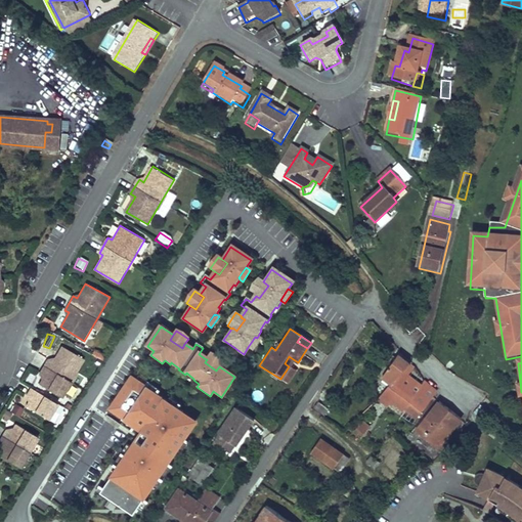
[(253,350),(260,340),(257,338),(255,337),(248,347),(253,350)]
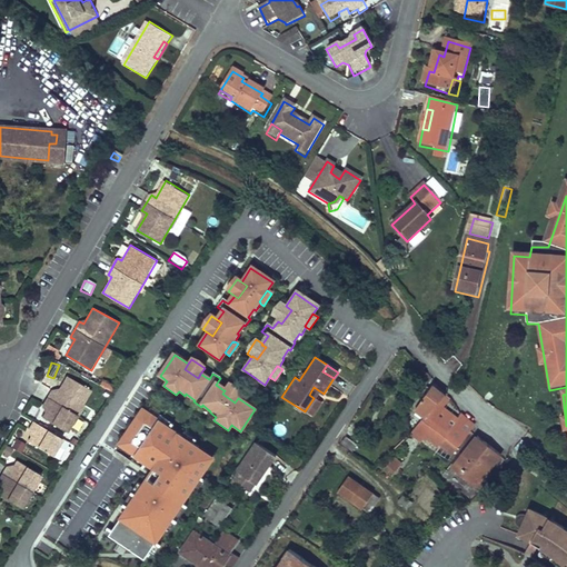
[(46,406),(40,416),(66,431),(89,389),(65,375),(55,391),(50,389),(42,404),(46,406)]
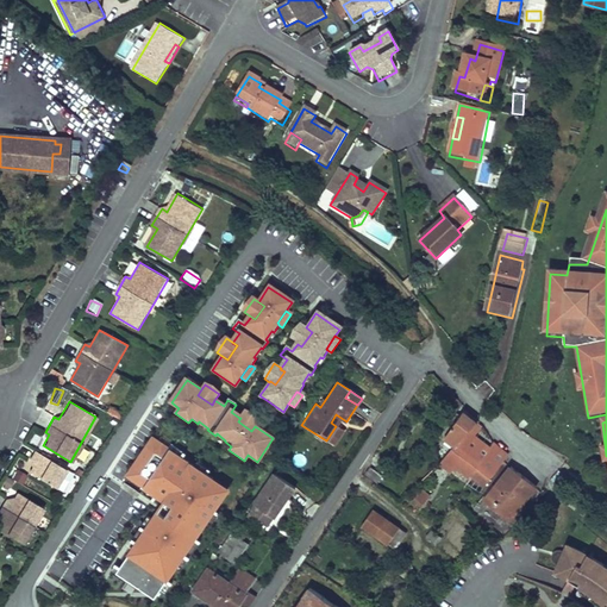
[(105,417),(117,421),(120,413),(108,408),(105,417)]
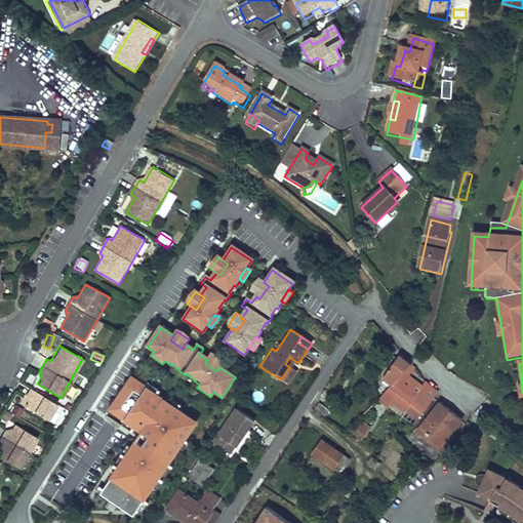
[(219,367),(223,363),(210,354),(206,360),(207,360),(205,363),(216,371),(219,367)]
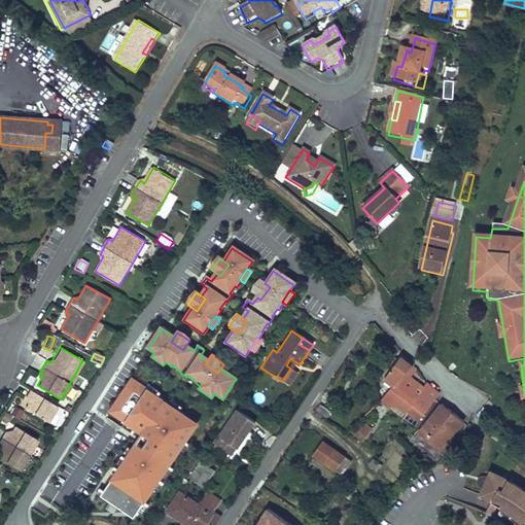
[(290,369),(282,381),(290,387),(304,368),(300,364),(290,358),(286,365),(290,369)]
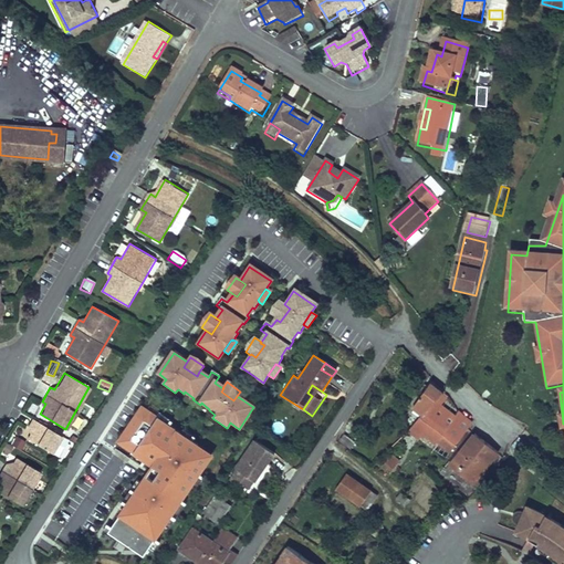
[(420,436),(436,447),(447,453),(471,424),(457,411),(453,415),(441,401),(445,397),(440,394),(428,385),(410,408),(419,414),(400,437),(413,446),(420,436)]
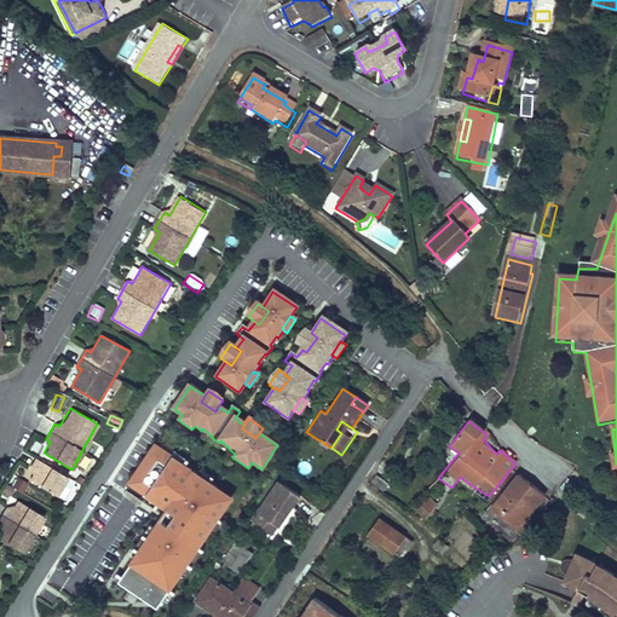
[(229,495),(153,444),(125,486),(161,509),(115,580),(156,606),(229,495)]
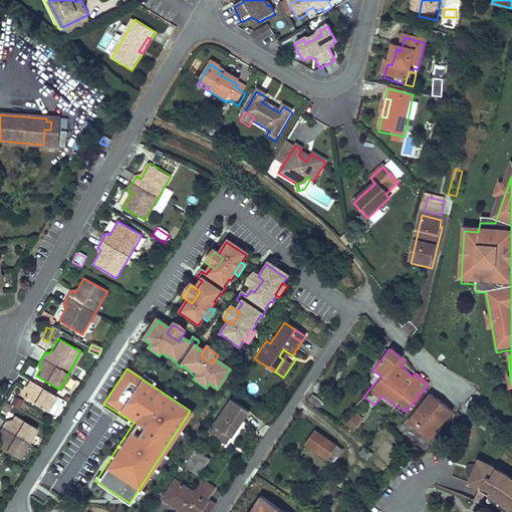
[(61,389),(69,394),(76,382),(68,377),(61,389)]
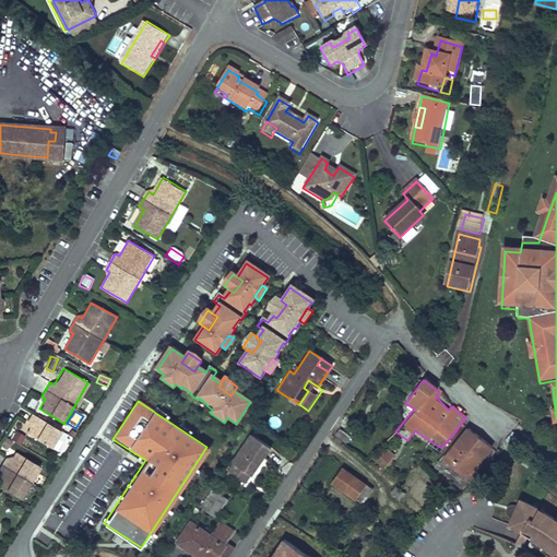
[(31,424),(25,433),(49,447),(59,431),(31,415),(26,422),(31,424)]
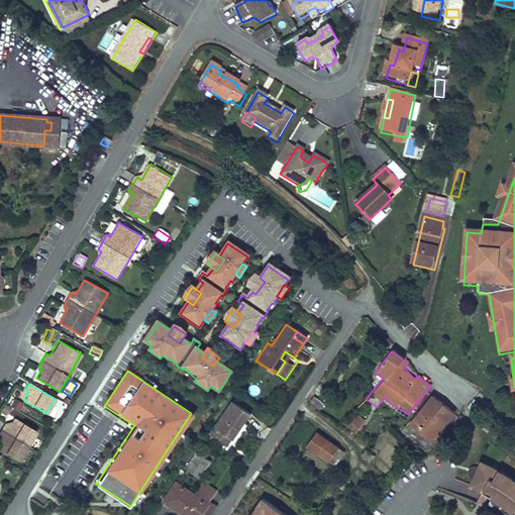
[(432,396),(409,425),(428,440),(451,412),(432,396)]
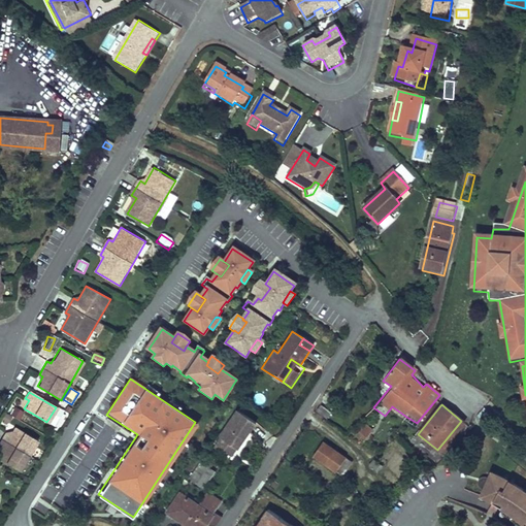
[(319,407),(315,415),(325,420),(329,413),(319,407)]
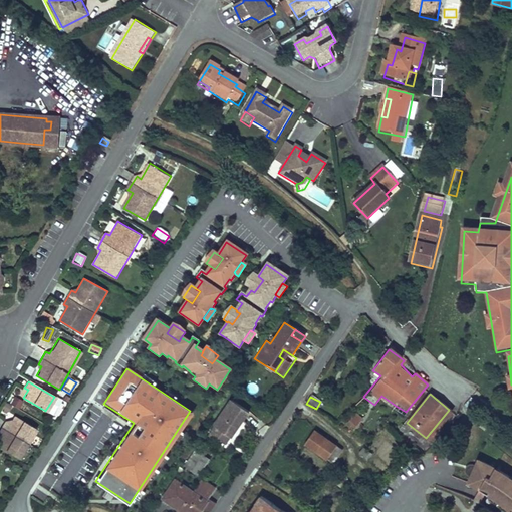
[(18,410),(21,402),(12,398),(9,406),(18,410)]
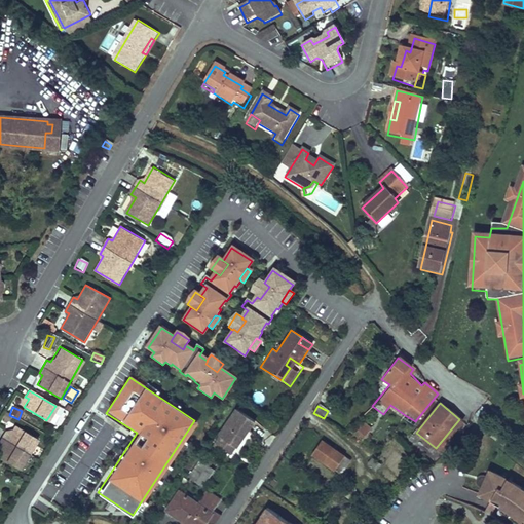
[(254,421),(235,409),(218,436),(219,437),(234,447),(236,448),(254,421)]
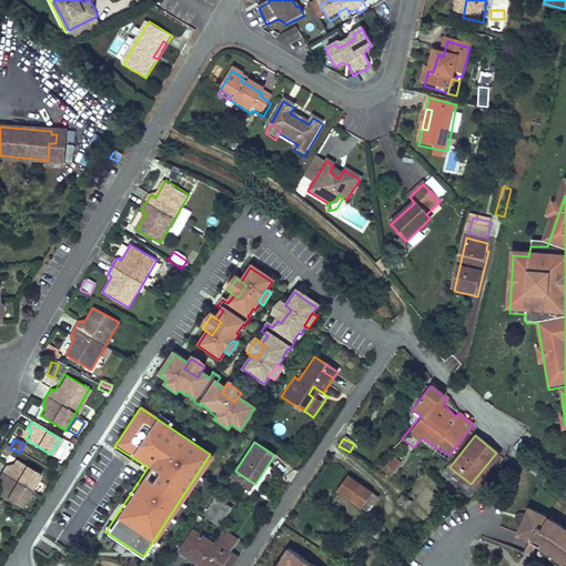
[(52,456),(56,460),(67,447),(62,443),(52,456)]
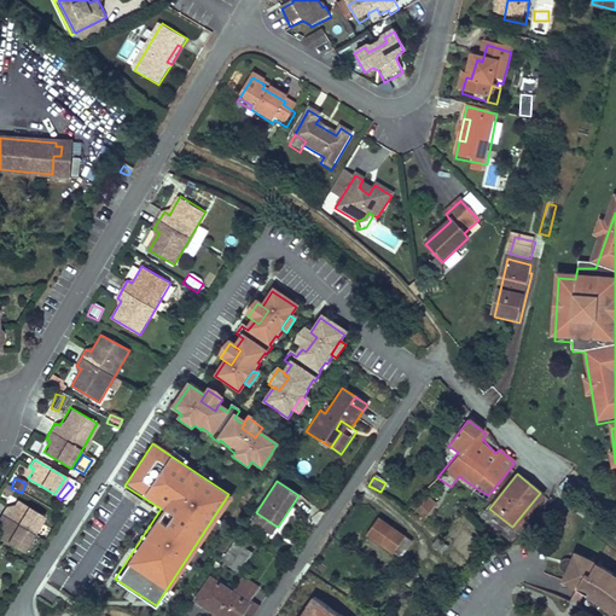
[(0,524),(0,538),(22,551),(42,513),(16,499),(10,509),(5,506),(0,515),(0,524)]
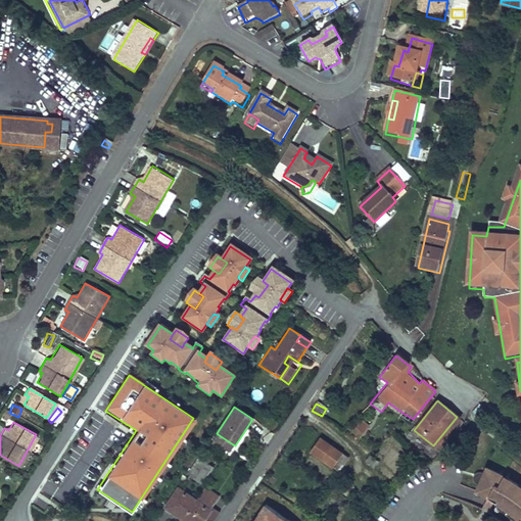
[(233,444),(218,434),(214,440),(229,451),(233,444)]
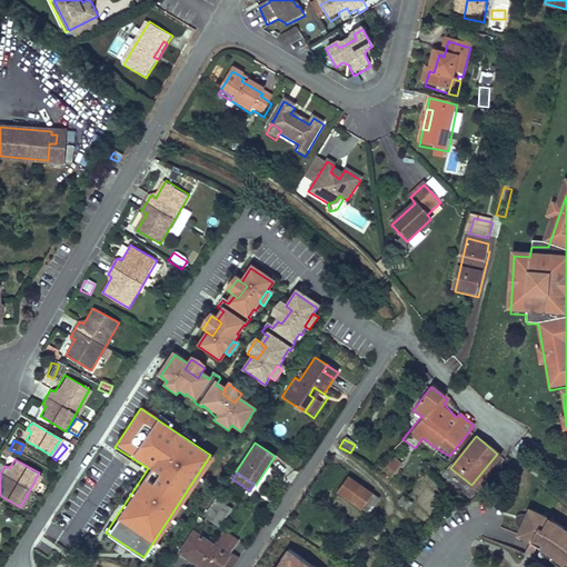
[(344,477),(334,493),(362,509),(371,495),(344,477)]
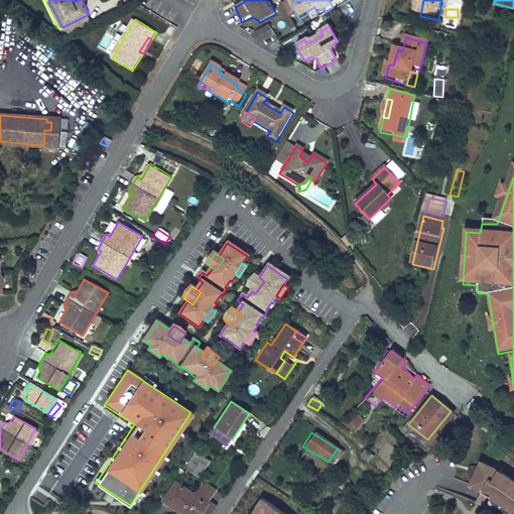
[(190,454),(183,465),(197,474),(205,463),(190,454)]
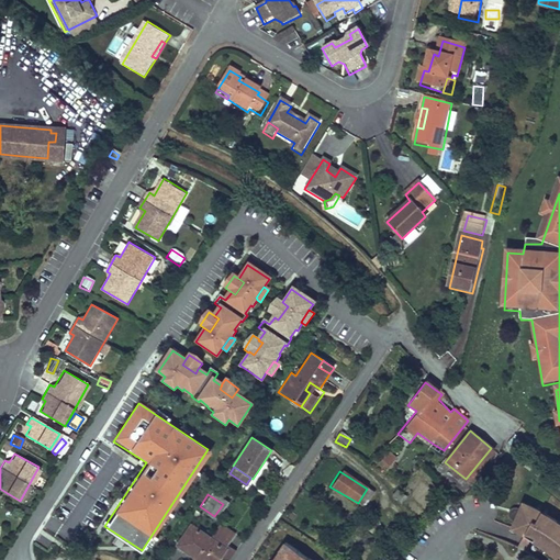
[(522,501),(510,525),(525,534),(535,540),(548,550),(557,559),(559,559),(559,525),(556,522),(541,512),(522,501)]
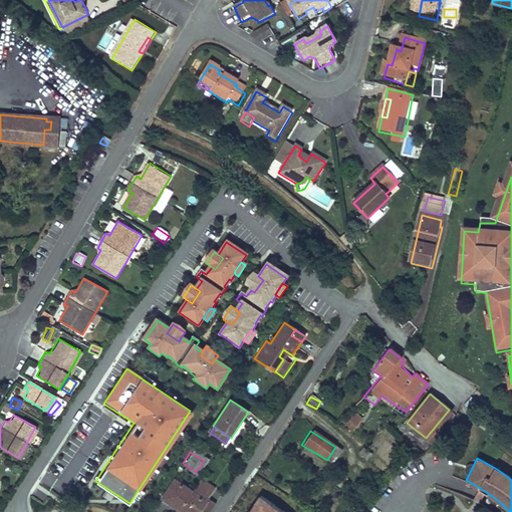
[(314,511),(254,475),(229,511),(314,511)]
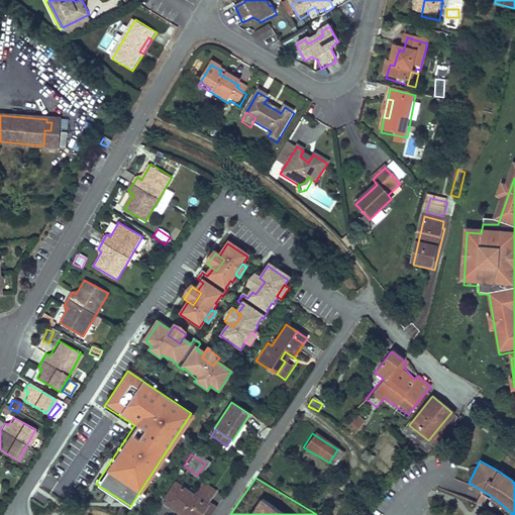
[(196,497),(205,483),(200,480),(191,493),(196,497)]
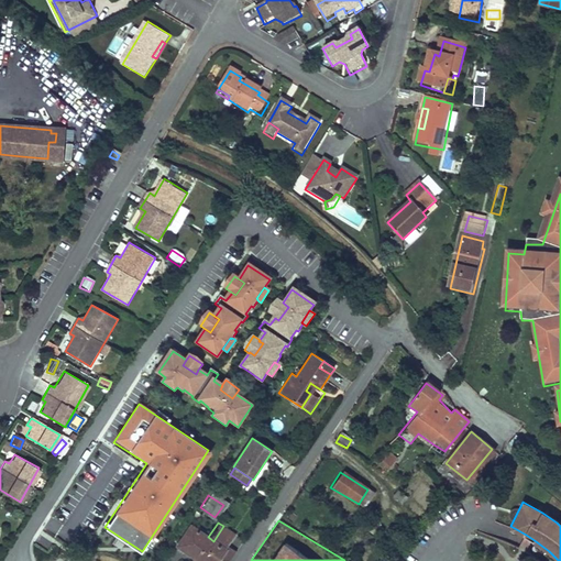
[(191,526),(177,548),(196,560),(216,560),(219,557),(223,560),(227,560),(233,550),(227,546),(234,534),(223,526),(213,541),(208,537),(191,526)]
